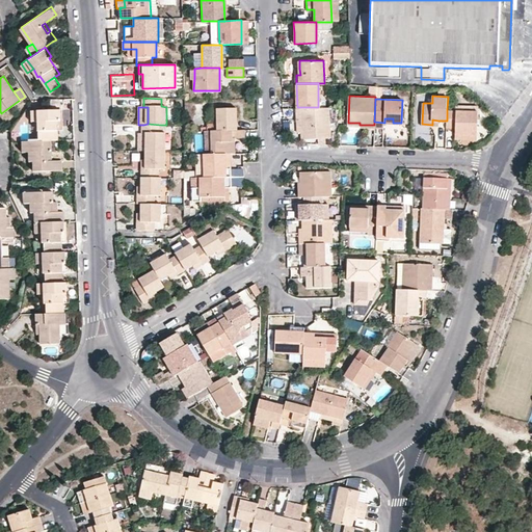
[(330,137),(329,107),(318,107),(297,107),(297,116),(301,116),(301,131),(301,138),(330,137)]
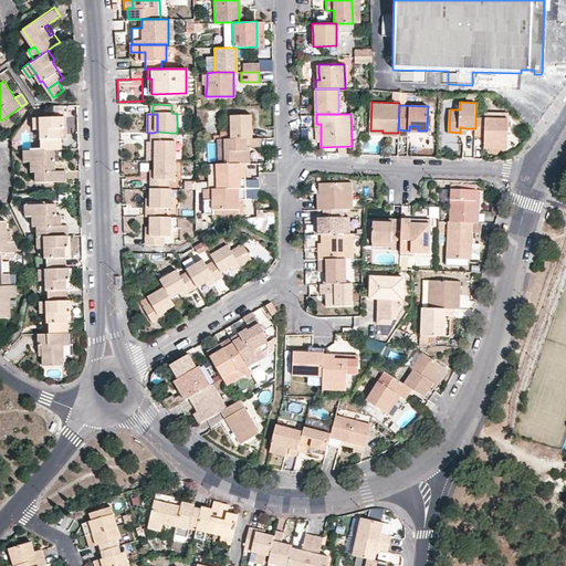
[(229,138),(250,138),(250,115),(229,116),(229,138)]
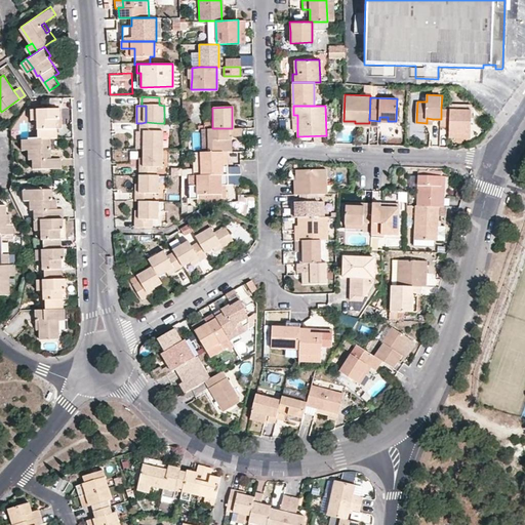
[(441,119),(441,125),(449,125),(449,131),(470,132),(471,109),(450,108),(441,108),(441,119)]
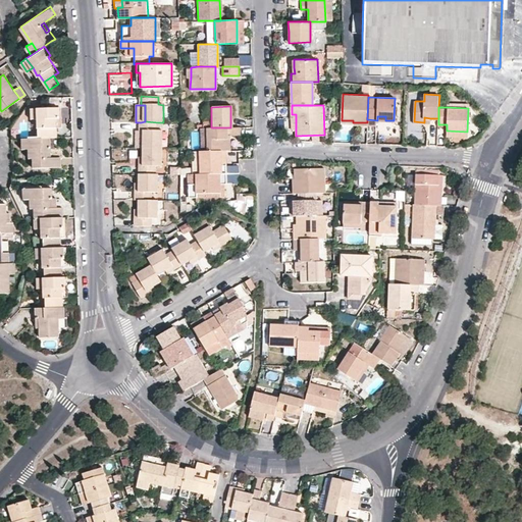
[(40,128),(40,138),(46,138),(50,138),(57,138),(56,118),(59,118),(59,108),(37,108),(38,118),(38,128),(40,128)]
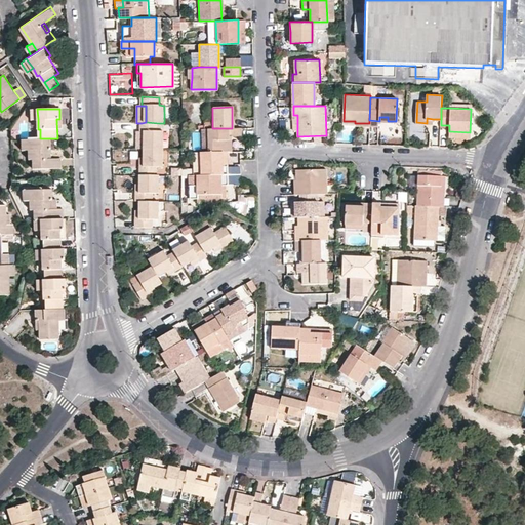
[(145,149),(163,149),(163,129),(159,129),(159,123),(146,122),(142,123),(142,130),(146,130),(145,138),(145,149)]
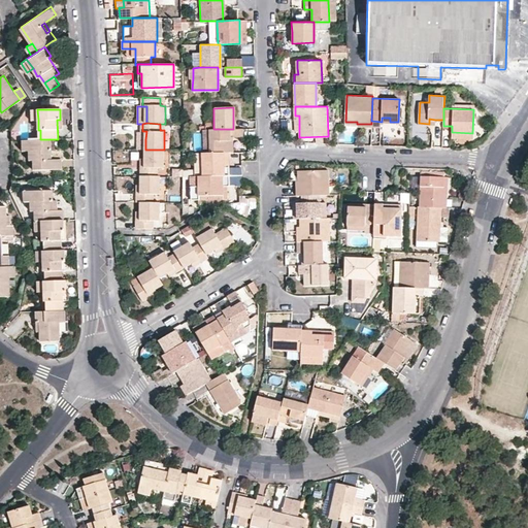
[(240,136),(240,129),(233,129),(213,129),(208,129),(208,153),(223,153),(227,153),(228,153),(228,136),(240,136)]
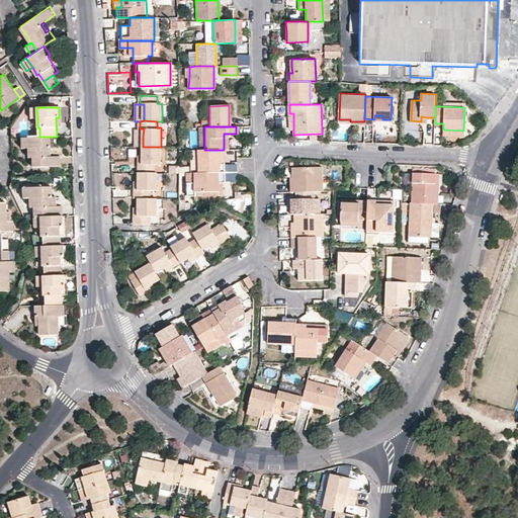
[(39,137),(28,138),(28,148),(28,157),(32,157),(32,166),(61,165),(61,156),(51,156),(47,156),(47,146),(46,137),(39,137)]
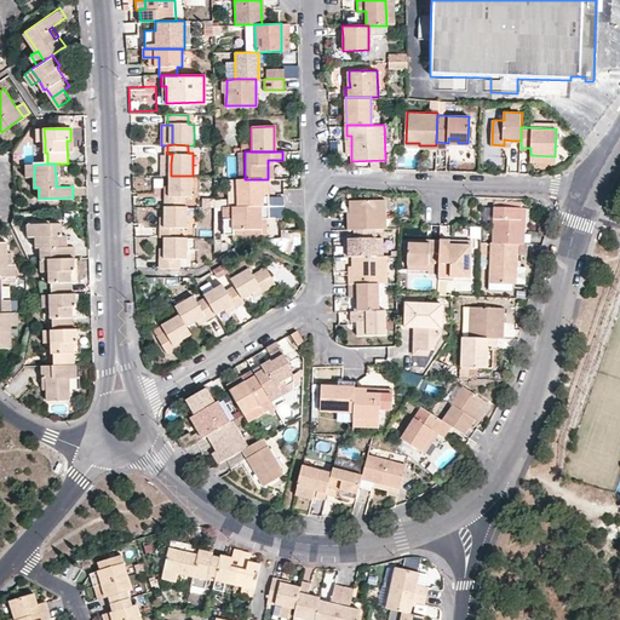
[(193,195),(193,176),(171,176),(171,185),(171,195),(166,195),(166,206),(185,207),(187,195),(193,195)]
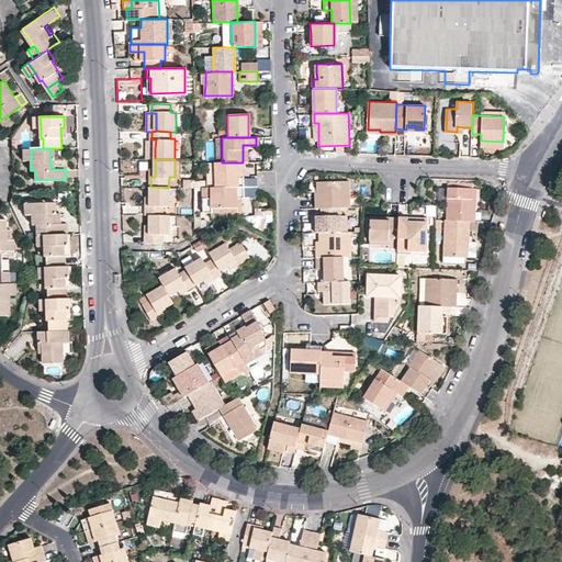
[(215,163),(215,187),(243,187),(243,177),(237,177),(237,163),(222,163),(215,163)]
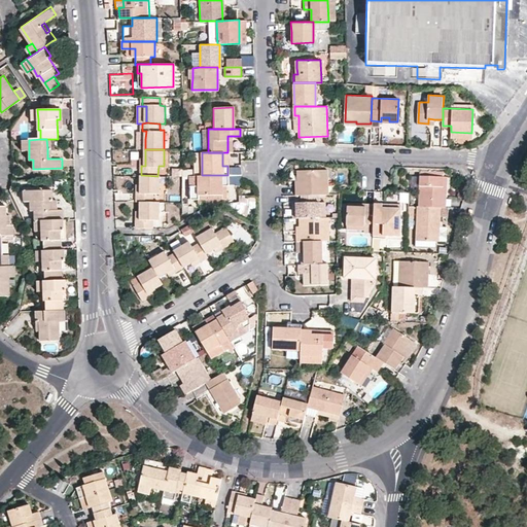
[(315,195),(326,194),(326,171),(296,171),(296,180),(293,180),(293,195),(299,195),(315,195)]
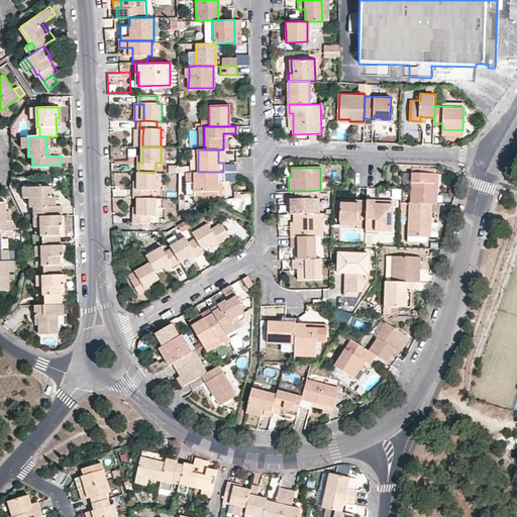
[(431,203),(436,203),(436,187),(433,187),(433,173),(433,168),(411,168),(410,202),(431,203)]
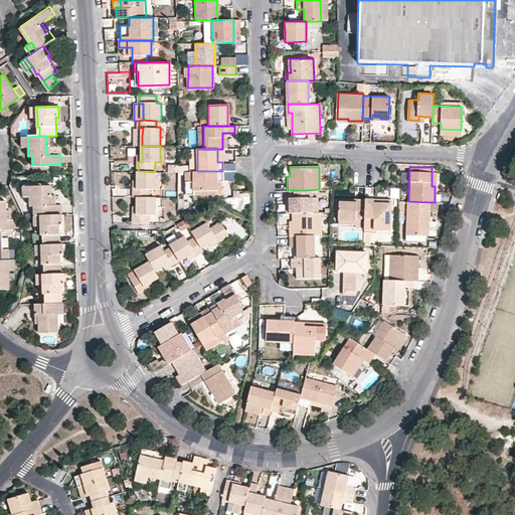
[(156,189),(157,172),(154,172),(138,171),(138,180),(138,188),(134,188),(134,197),(138,197),(150,197),(151,189),(156,189)]
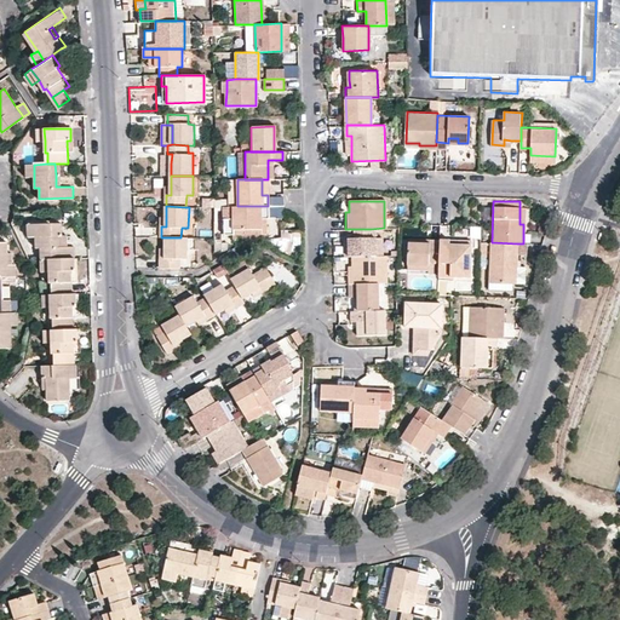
[(237,206),(223,207),(223,235),(259,235),(259,219),(264,219),(268,219),(268,206),(237,206)]
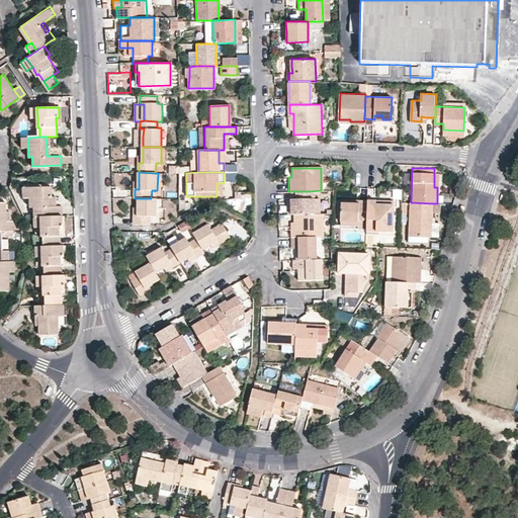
[(34,205),(34,216),(40,216),(63,214),(62,204),(57,204),(56,196),(53,195),(52,186),(30,186),(30,196),(30,205),(34,205)]
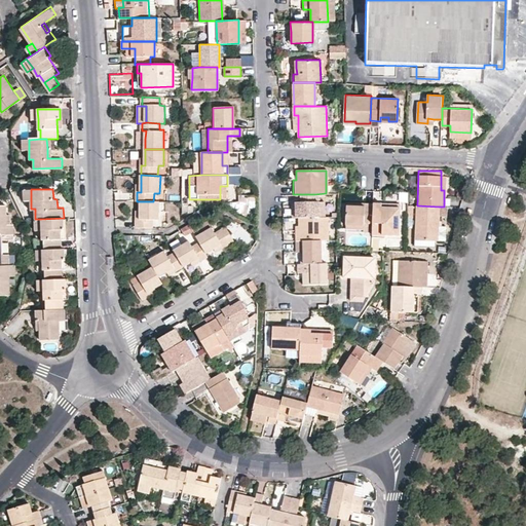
[(399,191),(400,200),(408,200),(407,191),(399,191)]
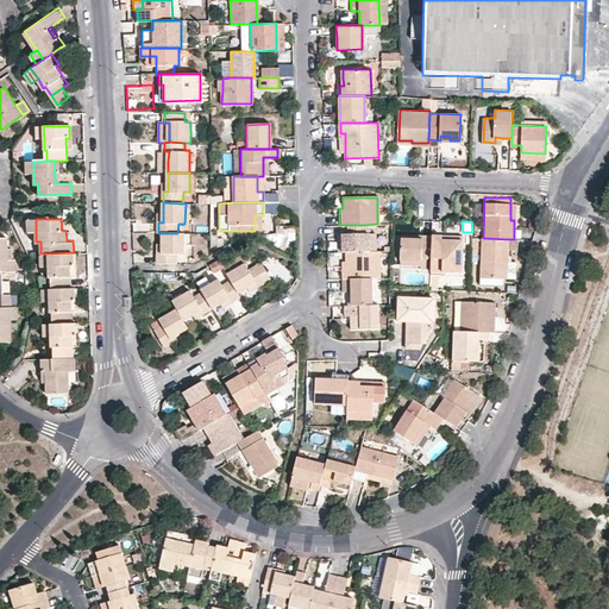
[(339,234),(339,252),(344,252),(368,251),(368,234),(364,234),(364,225),(345,225),(345,233),(345,234),(339,234)]
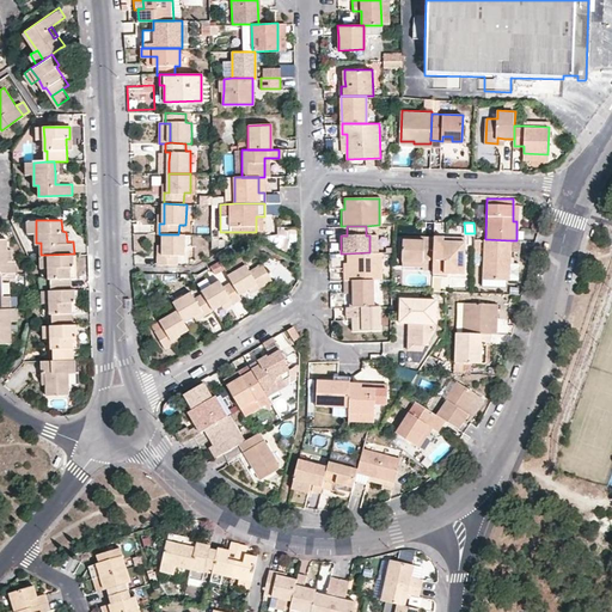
[(158,265),(178,265),(178,255),(181,255),(185,255),(187,234),(178,234),(164,234),(164,244),(164,255),(159,255),(158,265)]
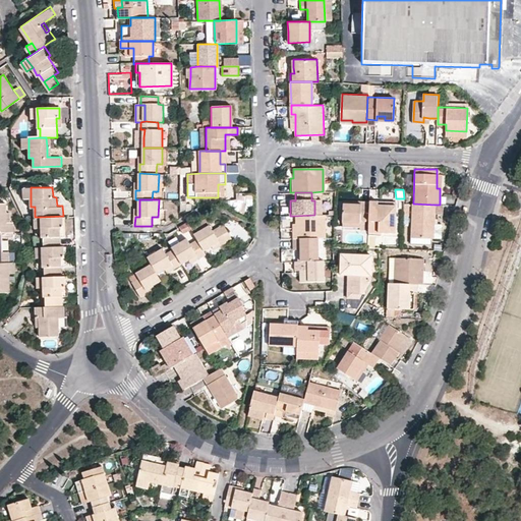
[(377,222),(377,232),(394,232),(395,207),(377,206),(377,201),(368,201),(367,206),(367,219),(367,221),(377,222)]
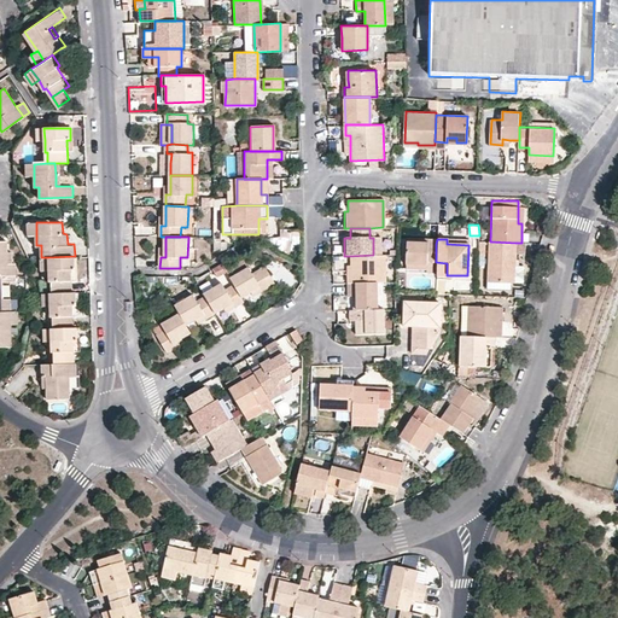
[(516,254),(516,243),(490,242),(488,242),(487,281),(514,281),(514,266),(516,254)]
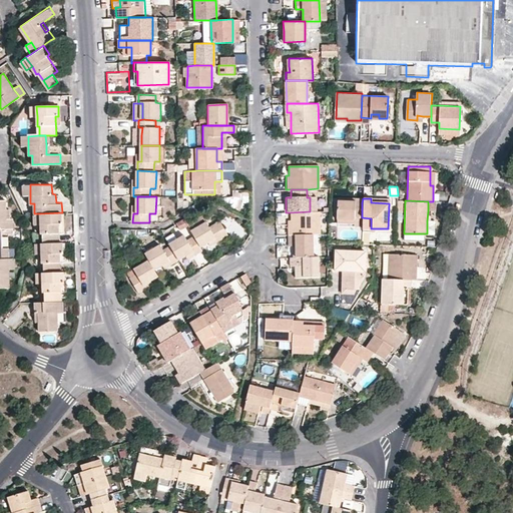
[(354,215),(362,215),(362,202),(358,201),(354,201),(337,201),(337,218),(354,219),(354,215)]
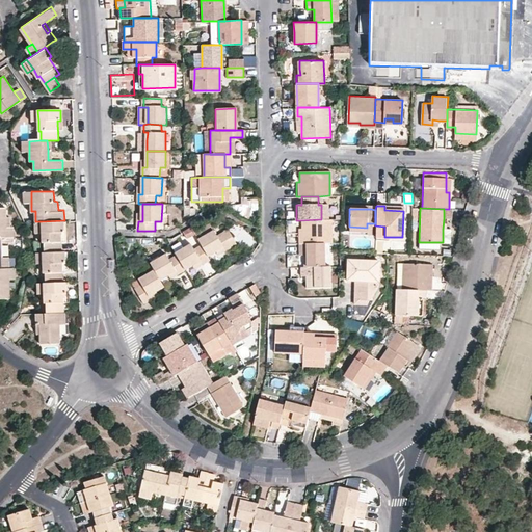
[(323,243),(330,243),(329,219),(321,219),(300,220),(300,228),(300,236),(296,236),(296,243),(323,243)]
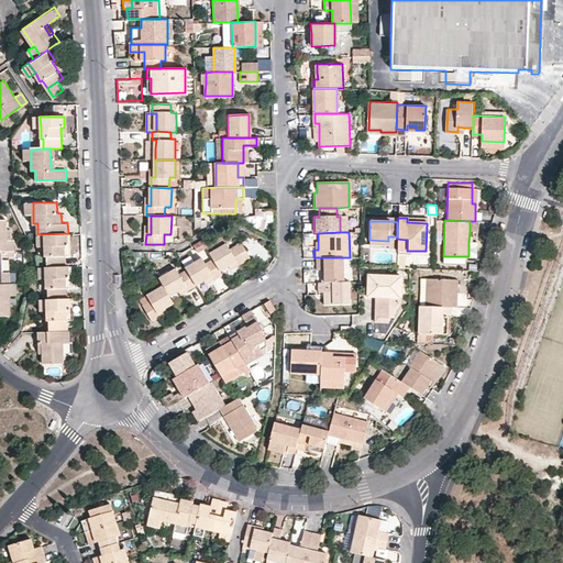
[(47,256),(47,266),(66,265),(65,245),(68,244),(68,233),(44,234),(45,245),(45,256),(47,256)]
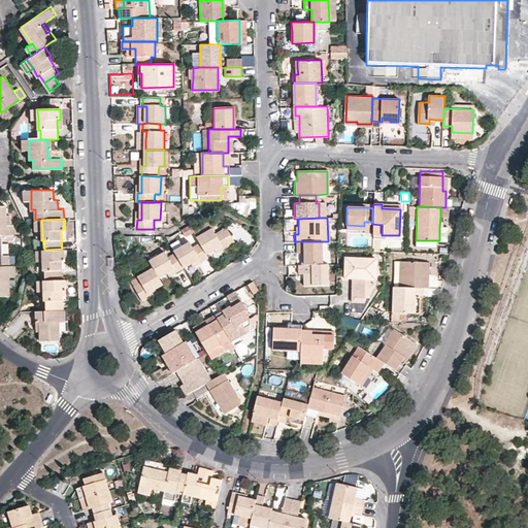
[(372,224),(371,235),(382,235),(382,225),(372,224)]
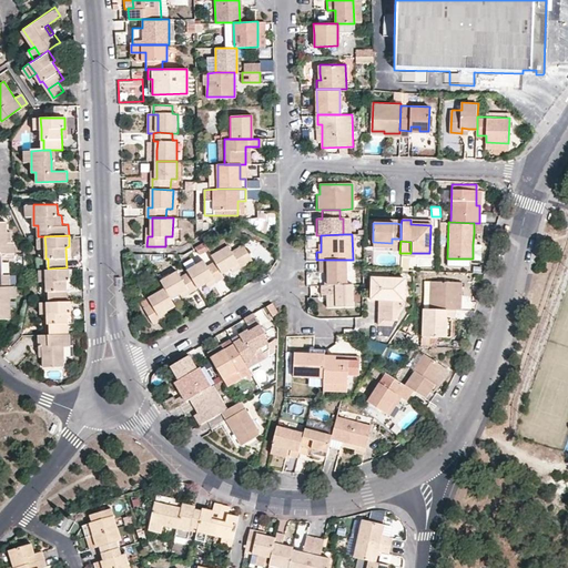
[(227,245),(210,255),(213,261),(222,274),(231,270),(239,264),(241,269),(250,263),(240,245),(231,251),(227,245)]
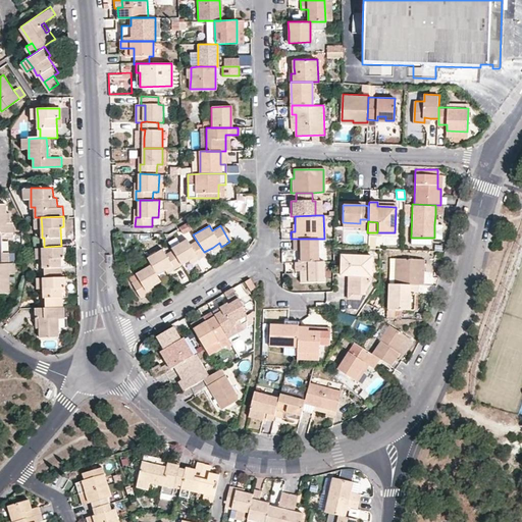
[(204,252),(196,240),(190,244),(187,239),(171,248),(172,250),(181,265),(190,261),(197,257),(199,260),(206,256),(204,252)]
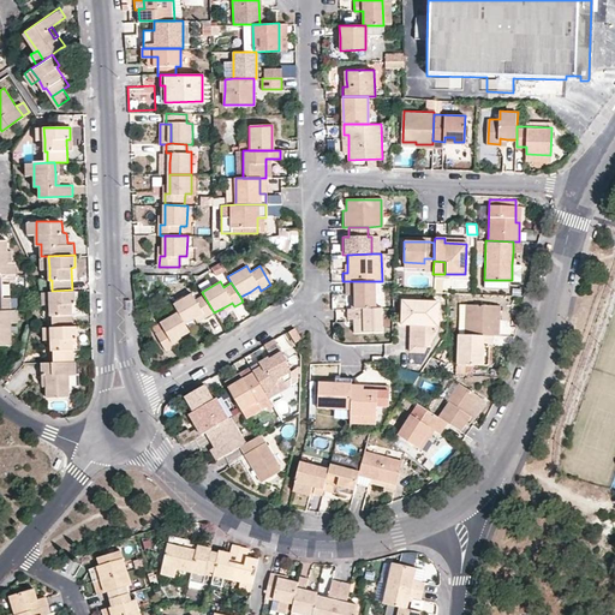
[(374,308),(374,281),(342,281),(344,294),(348,294),(353,294),(353,302),(352,309),(374,308)]
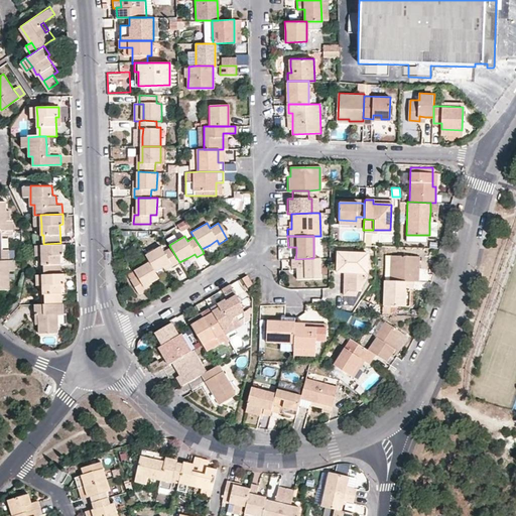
[(43,244),(41,244),(42,255),(42,263),(44,263),(44,273),(61,272),(60,254),(63,254),(63,243),(60,243),(43,244)]
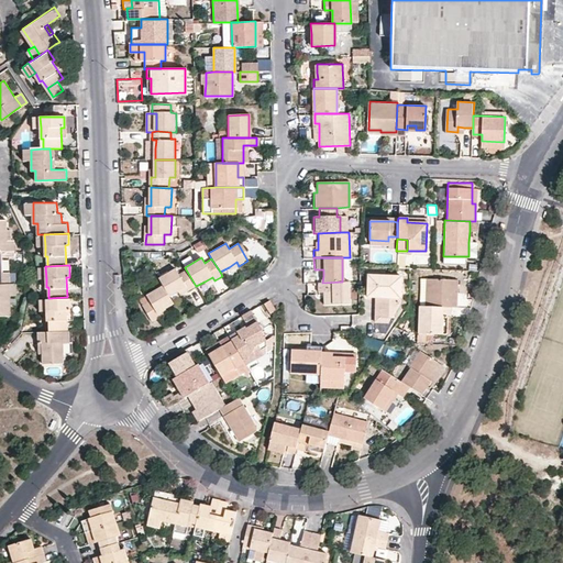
[(188,290),(196,286),(186,269),(178,274),(174,268),(158,277),(163,285),(170,297),(178,293),(186,288),(188,290)]
